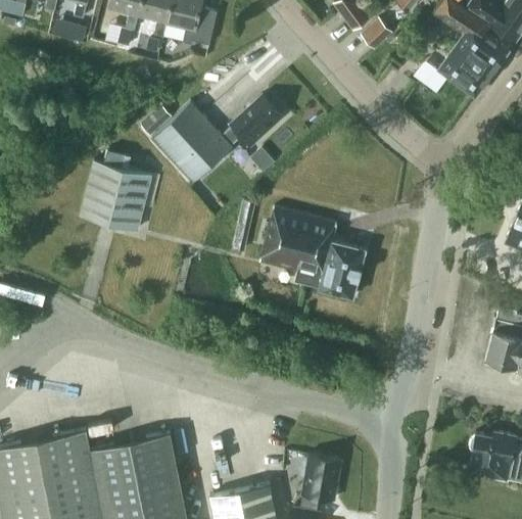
[(54,11),(57,0),(47,0),(45,9),(54,11)]
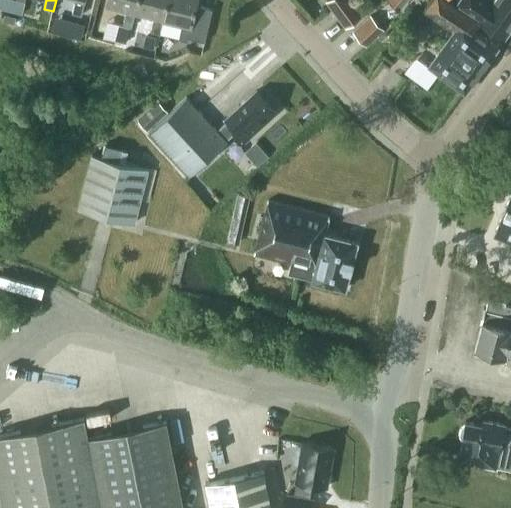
[(67,0),(76,2),(72,16),(81,18),(85,0),(67,0)]
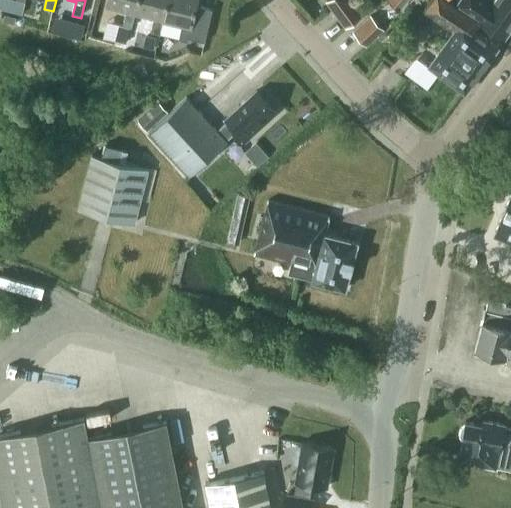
[(132,30),(135,16),(138,0),(108,0),(106,9),(126,14),(123,28),(132,30)]
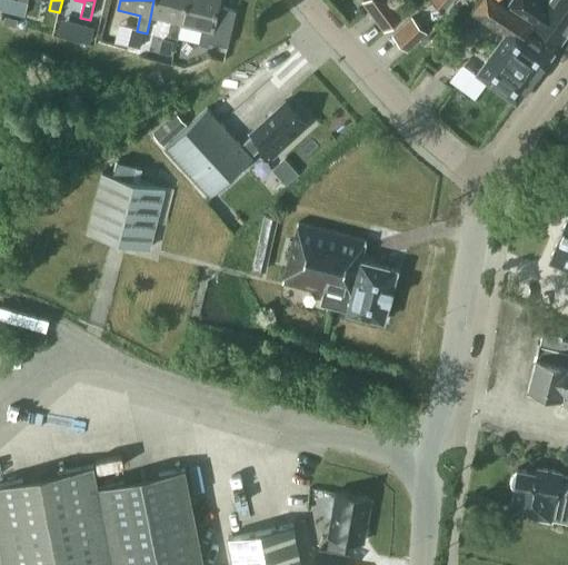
[(178,41),(181,26),(187,0),(153,0),(150,18),(171,23),(168,39),(178,41)]
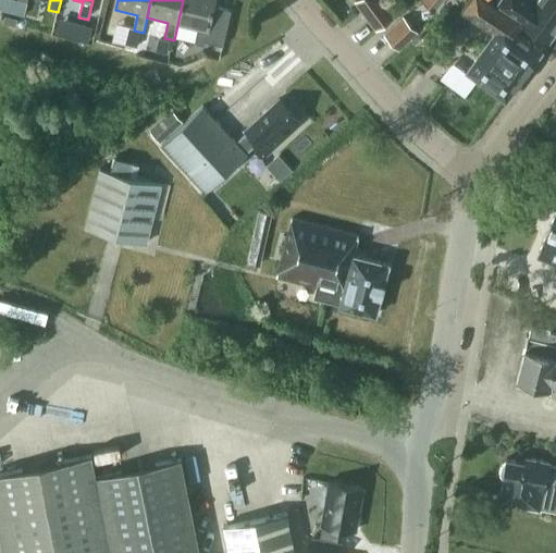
[(183,0),(177,25),(198,31),(195,46),(205,48),(206,45),(223,49),(232,13),(214,9),(215,0),(183,0)]
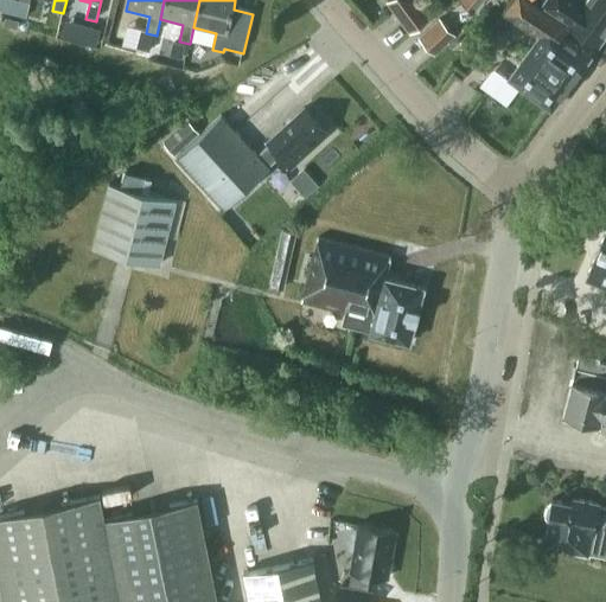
[(395,0),(388,6),(410,37),(432,20),(416,0),(395,0)]
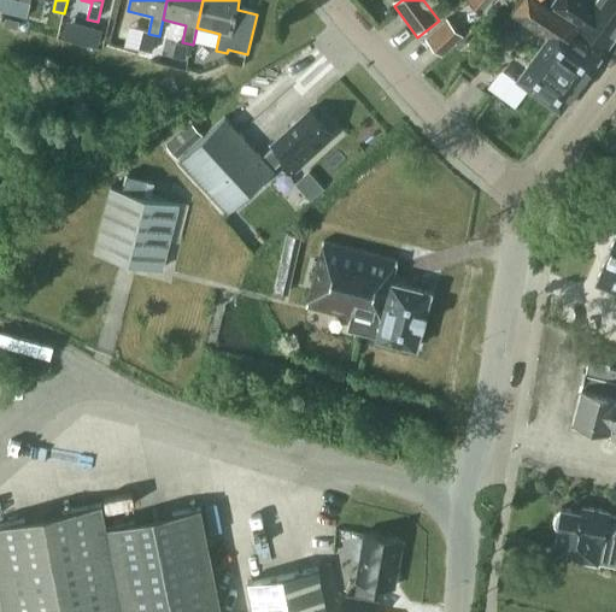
[(543,0),(468,0),(468,1),(482,13),(493,0),(534,0),(540,4),(543,0)]
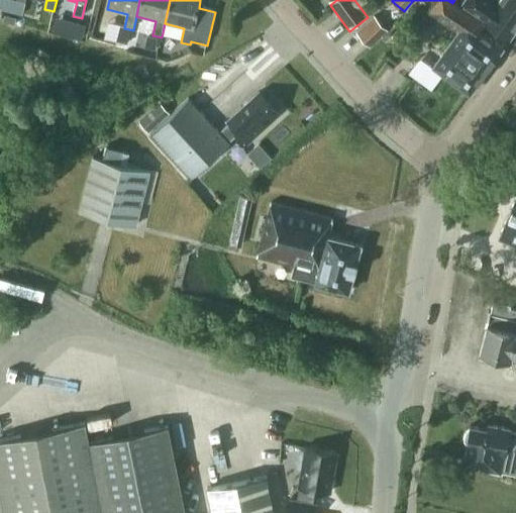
[(433,70),(470,96),(503,49),(480,32),(485,25),(452,4),(447,0),(438,0),(429,13),(458,33),(433,70)]
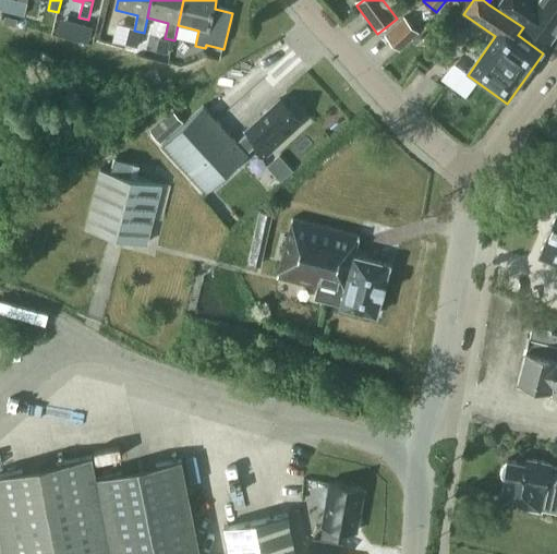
[(556,0),(504,0),(498,9),(551,45),(556,36),(556,0)]
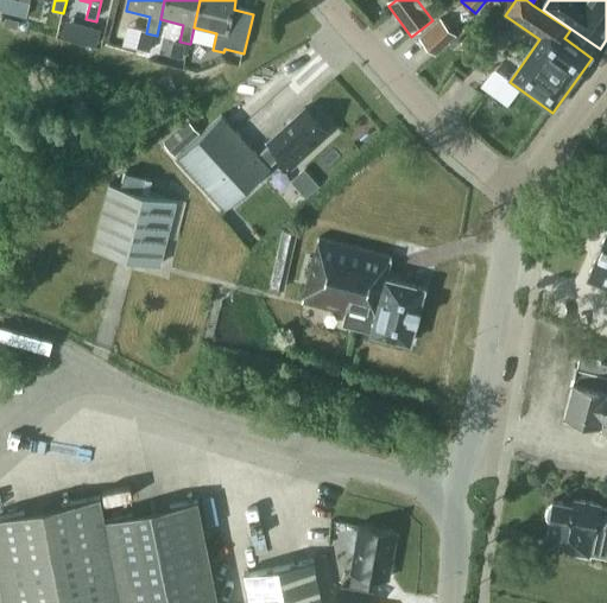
[(26,20),(30,7),(10,2),(6,16),(26,20)]
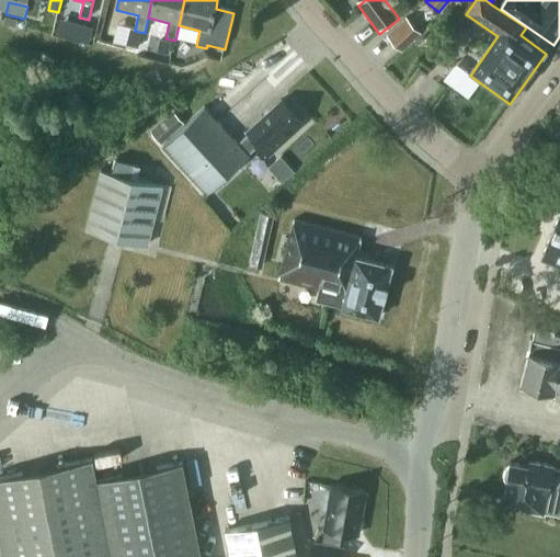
[(19,22),(6,19),(4,26),(16,30),(19,22)]
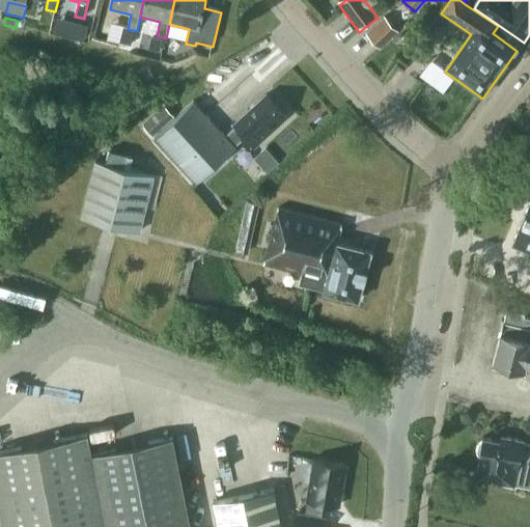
[(366,35),(385,53),(398,34),(385,19),(366,35)]
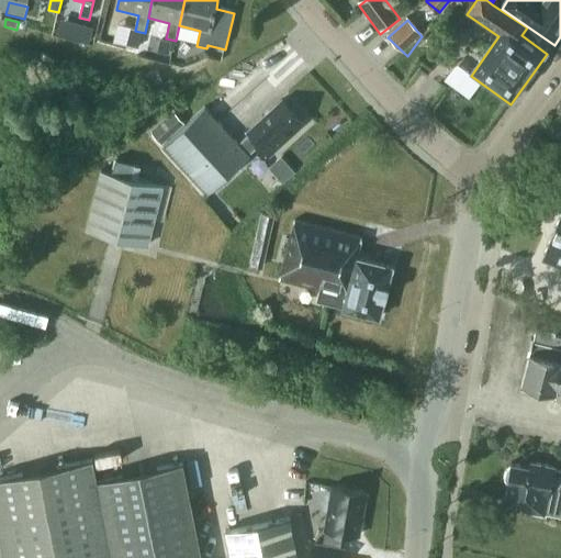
[(78,28),(75,41),(90,44),(93,32),(78,28)]
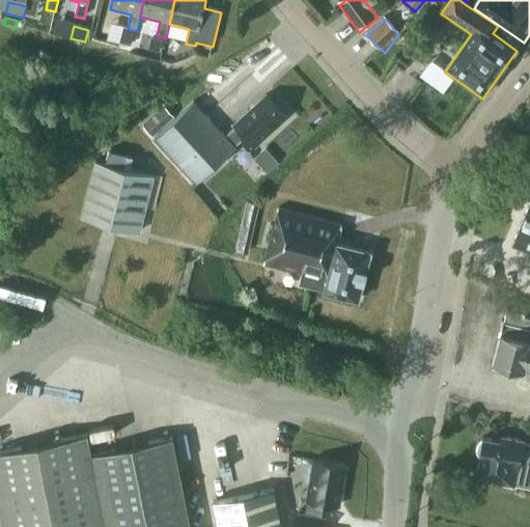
[(135,34),(123,31),(119,46),(131,50),(135,34)]
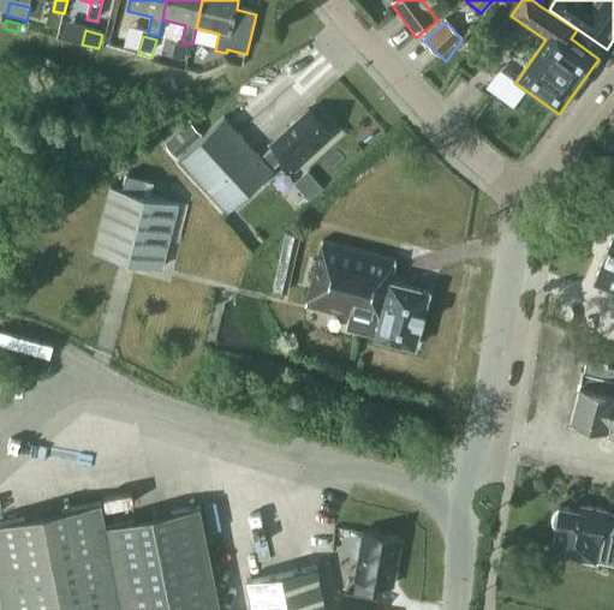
[(179,46),(176,60),(185,63),(189,48),(179,46)]
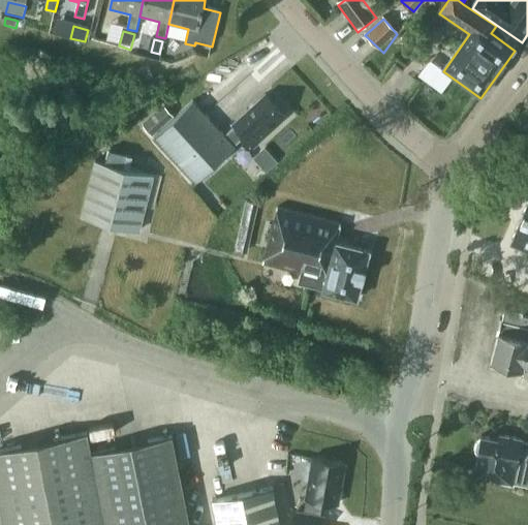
[(153,78),(148,67),(137,73),(143,84),(153,78)]
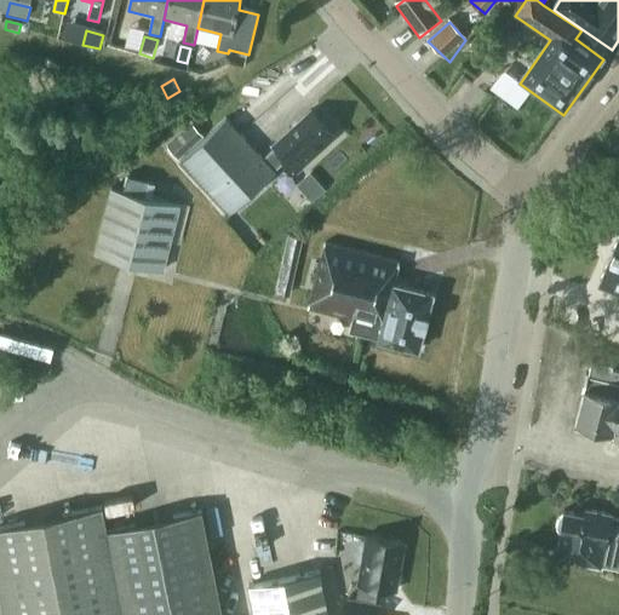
[(298,173),(334,139),(311,114),(274,148),(276,150),(263,161),(227,121),(181,164),(229,217),(275,174),(275,173),(287,162),(298,173)]
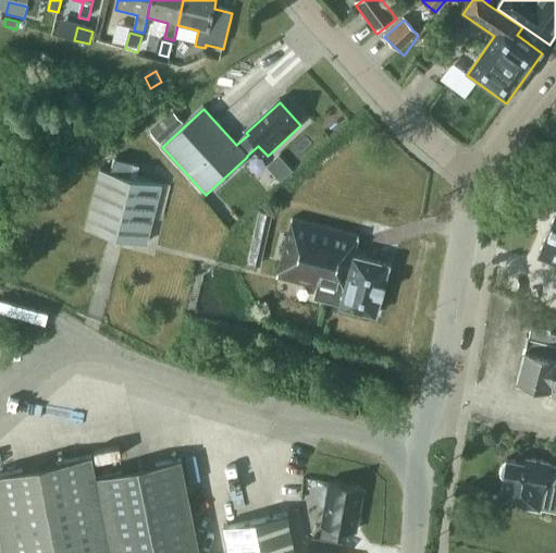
[(182,126),(174,118),(152,137),(161,146),(182,126)]
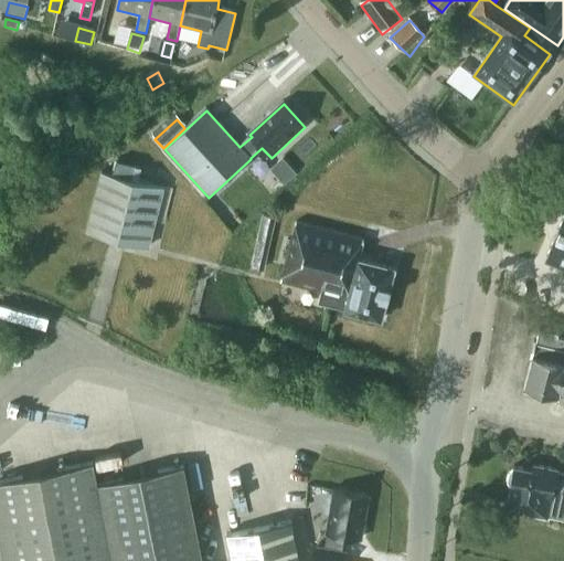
[(86,233),(149,250),(163,190),(129,181),(132,167),(116,163),(113,177),(102,173),(86,233)]
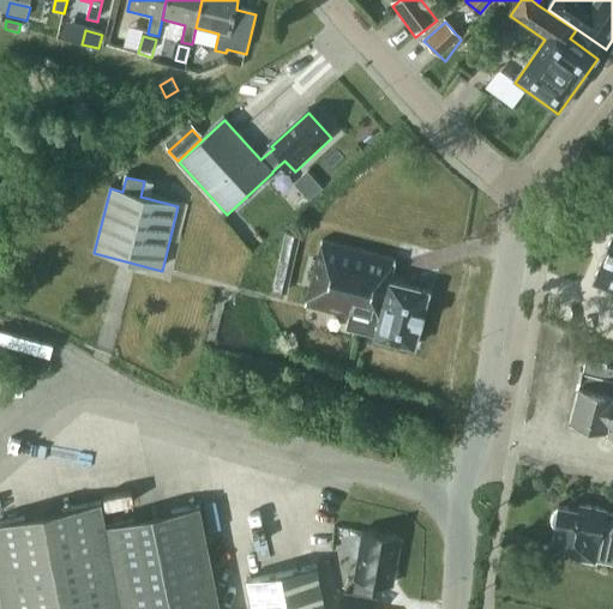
[(228,218),(221,224),(229,234),(236,227),(228,218)]
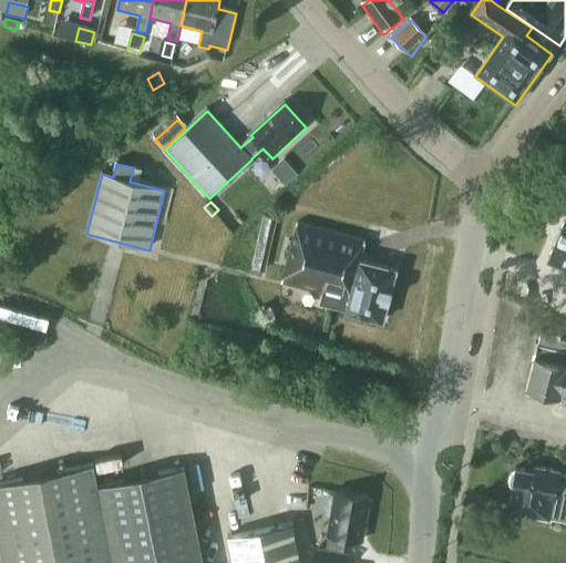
[(565,219),(548,262),(565,269),(565,219)]
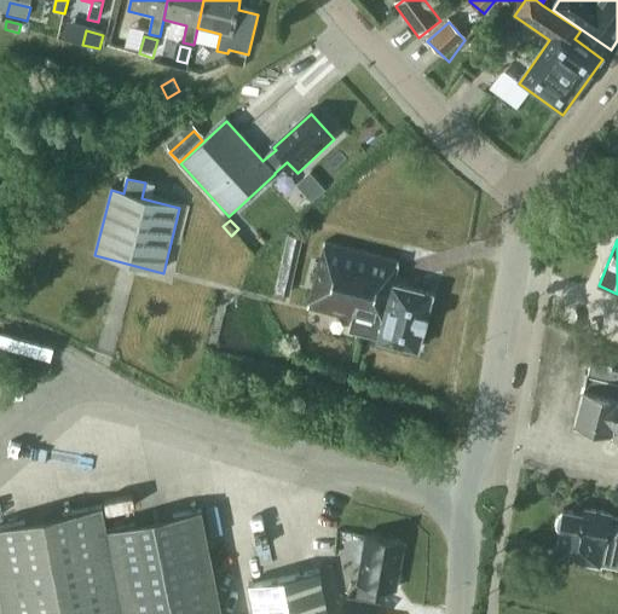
[(432,296),(393,285),(399,265),(325,245),(309,311),(353,322),(351,332),(379,340),(377,342),(417,353),(432,296)]
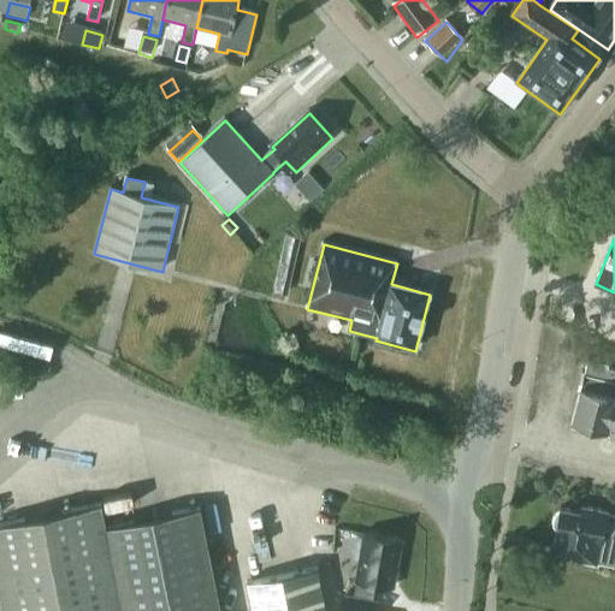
[(275,294),(289,297),(295,268),(281,265),(275,294)]
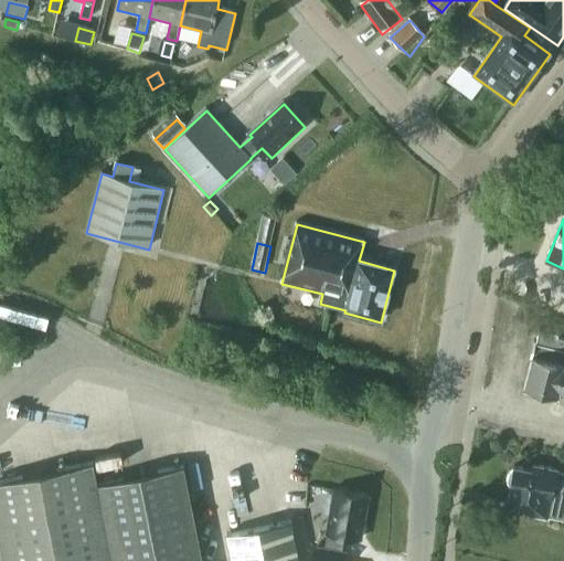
[(557,398),(559,394),(563,395),(563,340),(557,339),(559,336),(540,331),(536,343),(534,342),(533,345),(534,346),(534,343),(541,345),(536,360),(531,358),(531,357),(531,356),(530,359),(532,359),(524,390),(557,398)]
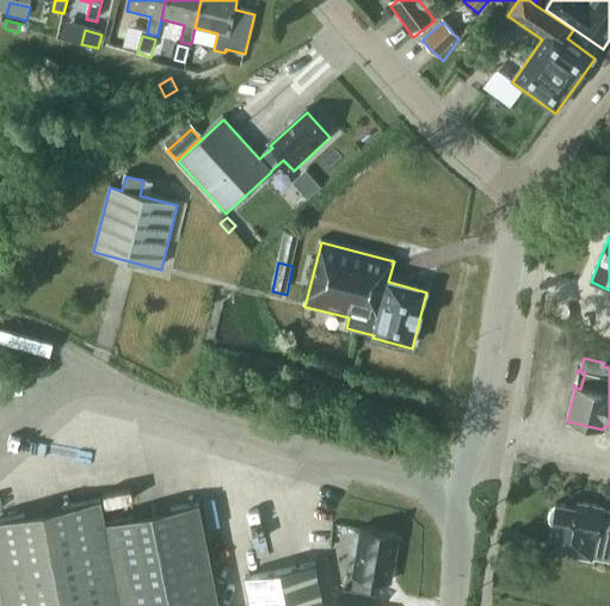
[(219,605),(199,506),(106,524),(102,501),(0,520),(0,594),(1,605),(219,605)]
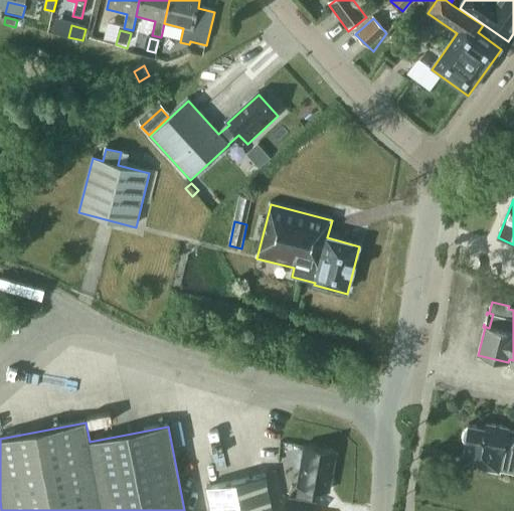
[(466,445),(463,462),(487,467),(486,471),(499,474),(499,473),(513,476),(513,433),(508,432),(508,431),(486,426),(485,430),(469,427),(465,445),(466,445)]
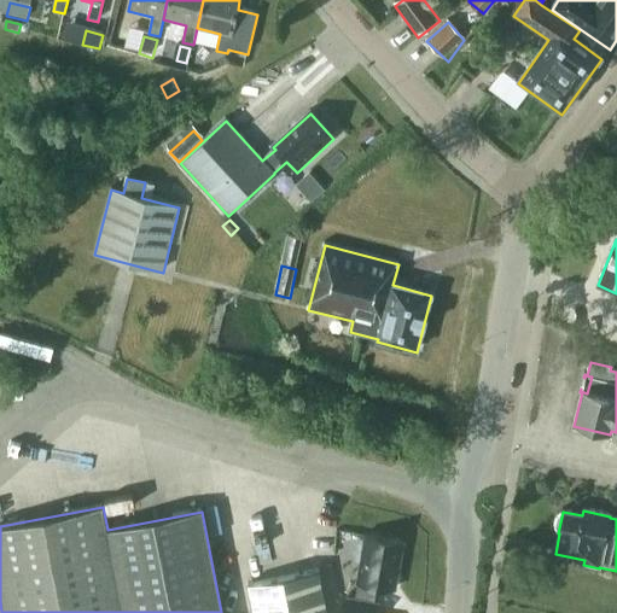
[(361,562),(358,584),(395,591),(403,544),(365,537),(365,542),(360,542),(356,562),(361,562)]
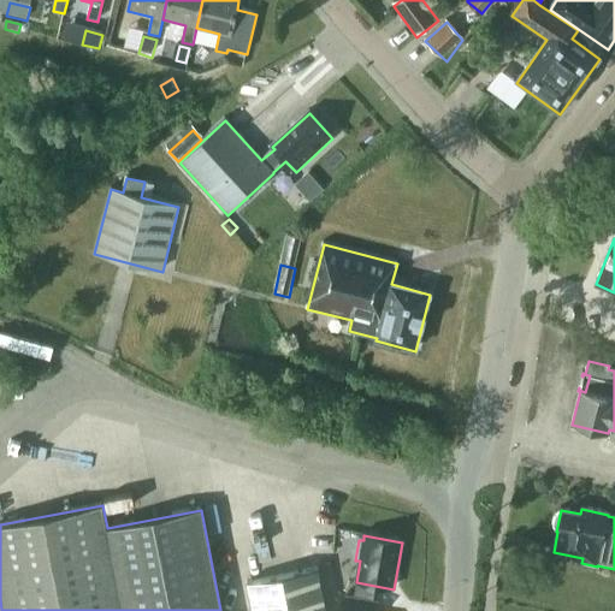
[(326,610),(318,570),(247,585),(252,610),(326,610)]
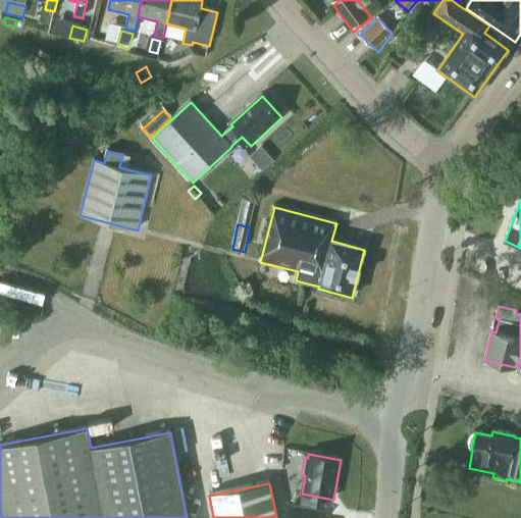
[(319,517),(320,511),(293,506),(291,517),(319,517)]
